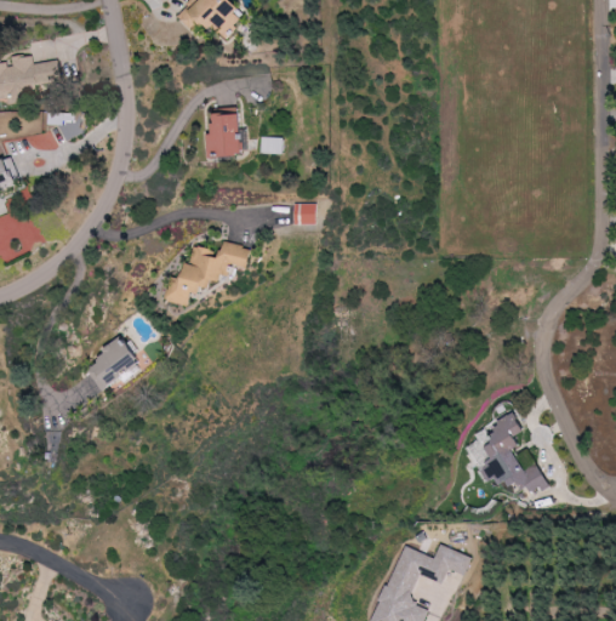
[(188,0),(175,15),(190,32),(203,21),(220,39),(246,13),(233,0),(188,0)]
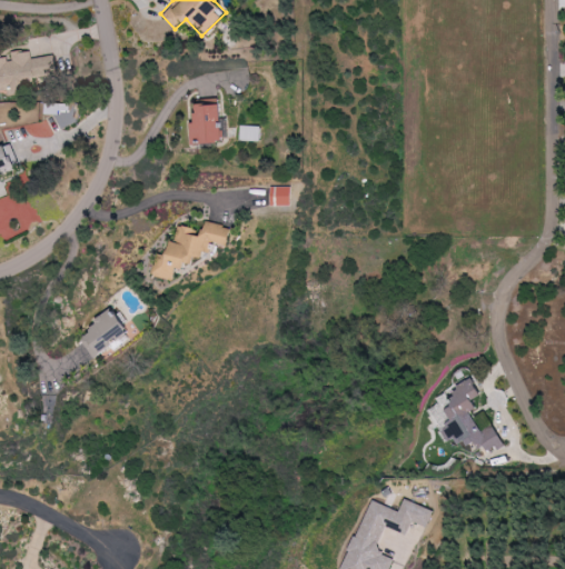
[(0,86),(55,79),(51,55),(28,58),(27,50),(8,53),(8,57),(0,58),(0,86)]
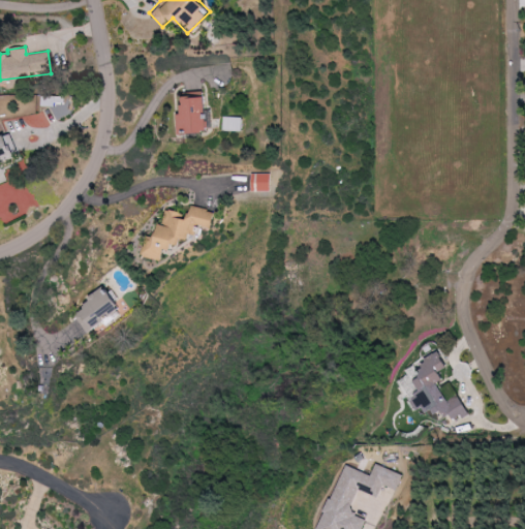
[(176,133),(205,132),(204,93),(180,94),(181,114),(175,114),(176,133)]
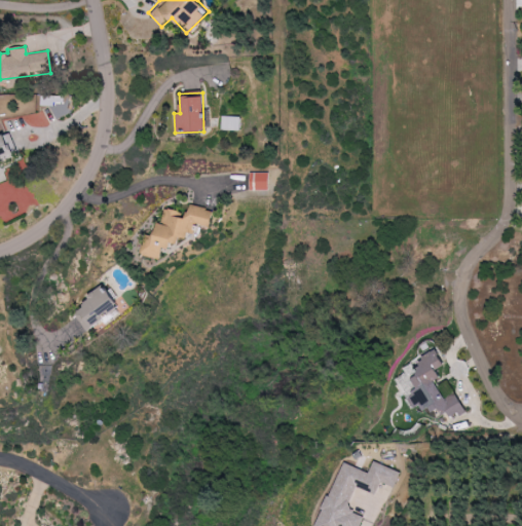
[(64,96),(40,95),(40,105),(54,105),(54,102),(63,102),(64,96)]
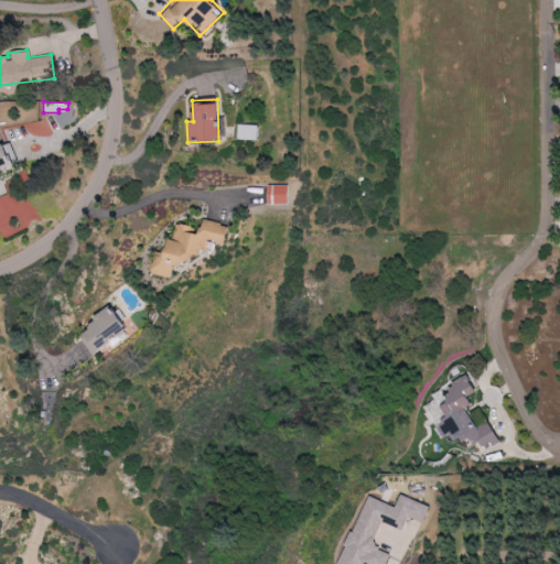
[(255,140),(256,126),(234,125),(234,140),(255,140)]
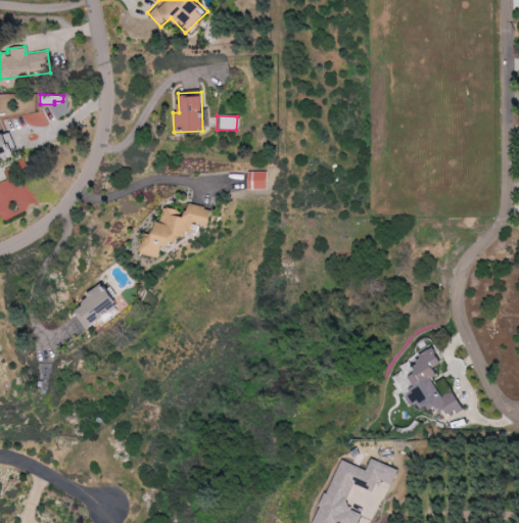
[(14,152),(7,133),(0,135),(0,180),(6,179),(0,160),(0,157),(14,152)]
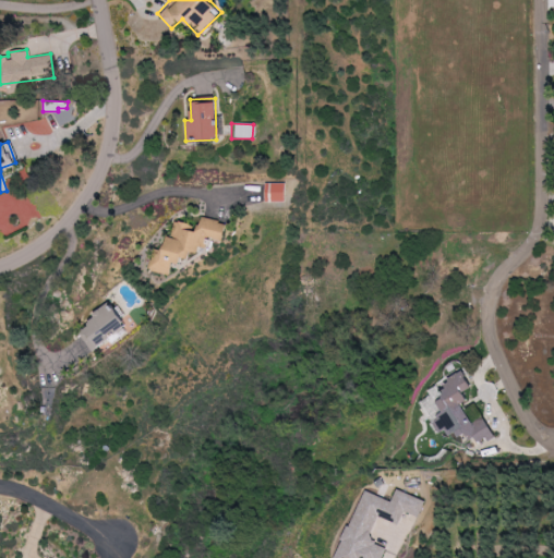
[(282,202),(282,182),(262,183),(262,202),(282,202)]
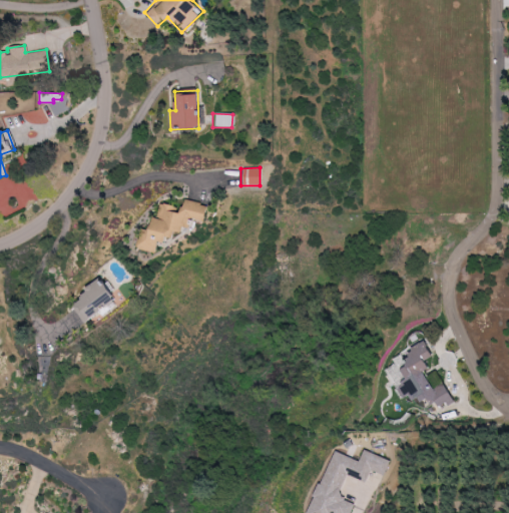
[(207,206),(183,198),(180,209),(158,202),(149,231),(140,229),(134,246),(154,252),(158,240),(167,243),(171,230),(181,233),(187,216),(202,221),(207,206)]
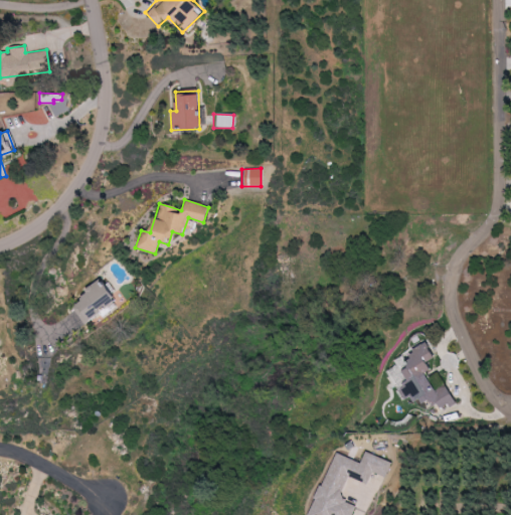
[(82,325),(116,302),(102,281),(68,304),(82,325)]
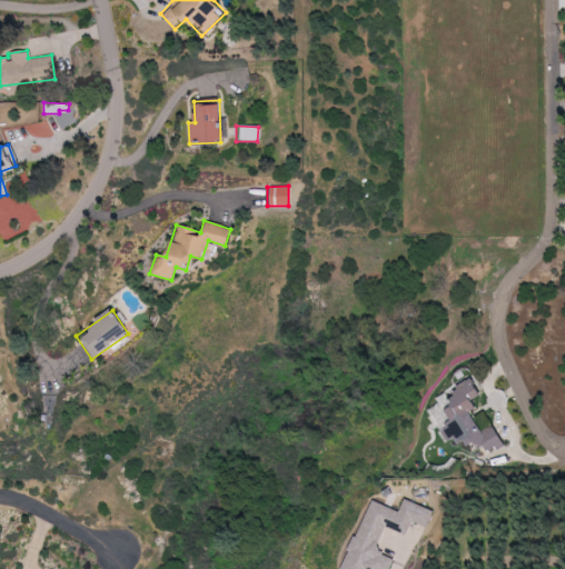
[(427,410),(444,442),(452,438),(457,448),(472,440),(478,452),(492,446),(494,450),(503,446),(492,425),(479,430),(469,411),(476,408),(472,399),(481,395),(472,378),(435,397),(438,403),(427,410)]
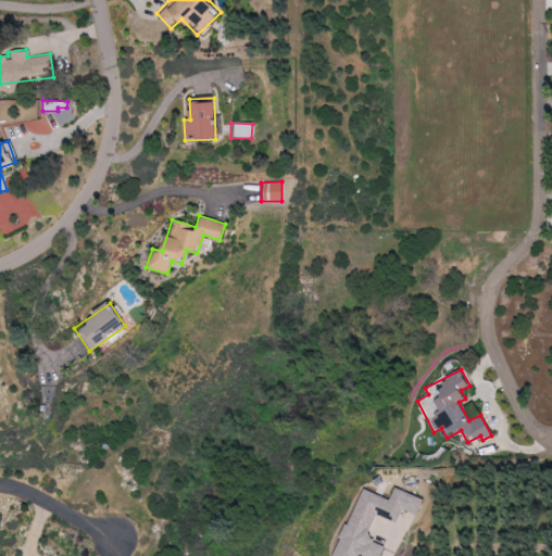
[(360,489),(334,555),(376,555),(381,544),(366,539),(375,515),(396,522),(400,509),(413,515),(419,498),(392,489),(388,500),(360,489)]
